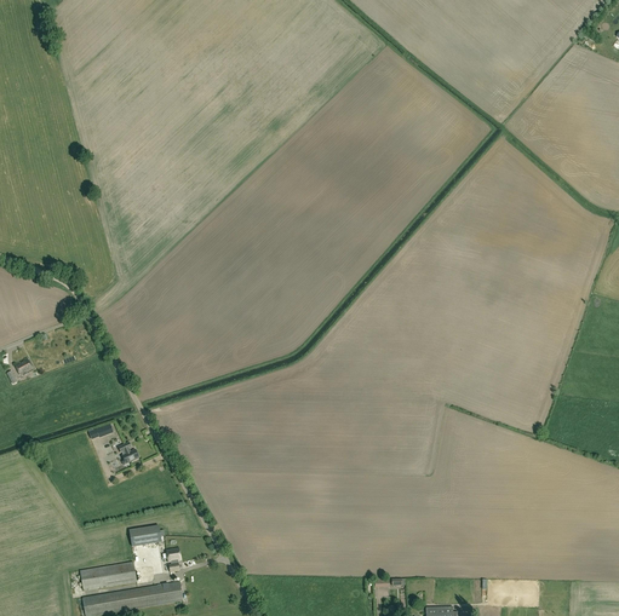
[(19,372),(23,370),(26,368),(32,366),(27,357),(15,363),(19,372)]
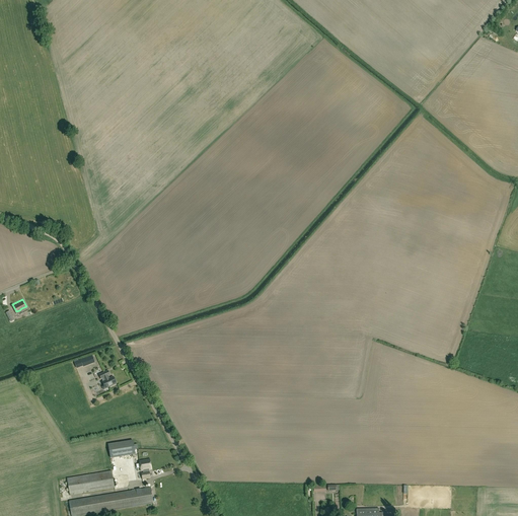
[(91,354),(80,359),(82,365),(93,360),(91,354)]
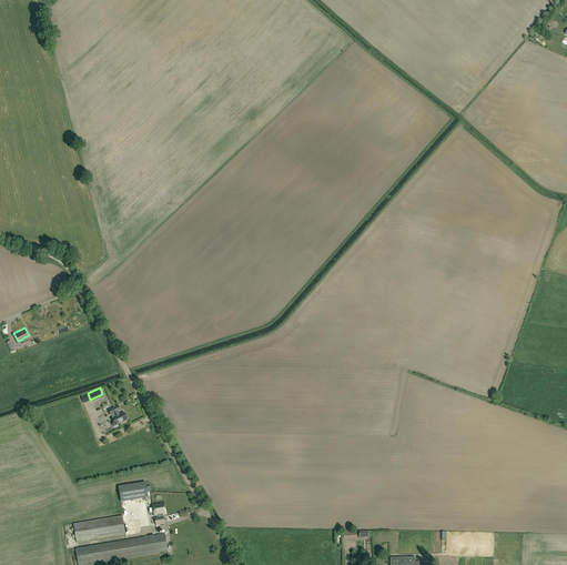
[(89,401),(94,414),(101,412),(98,402),(103,401),(101,395),(89,401)]
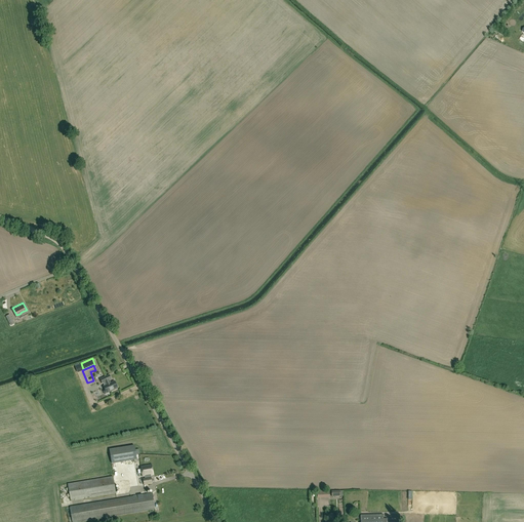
[(111,376),(109,372),(99,376),(102,380),(103,380),(104,383),(104,384),(106,388),(109,387),(110,389),(118,385),(114,378),(110,380),(109,377),(111,376)]
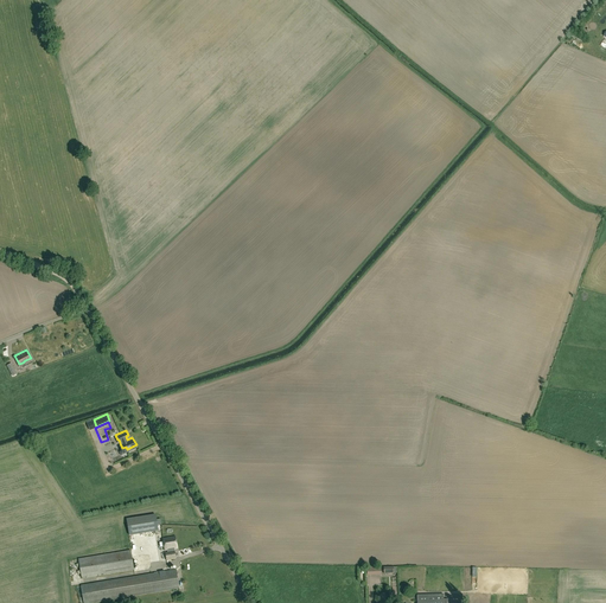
[(125,517),(127,532),(155,527),(153,512),(125,517)]
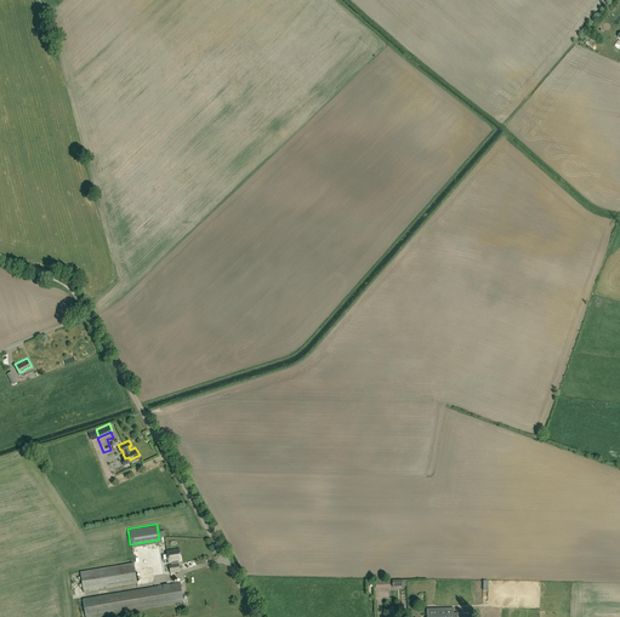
[(181,558),(178,546),(166,548),(168,560),(170,560),(171,563),(169,563),(170,571),(180,569),(178,561),(177,561),(177,559),(181,558)]
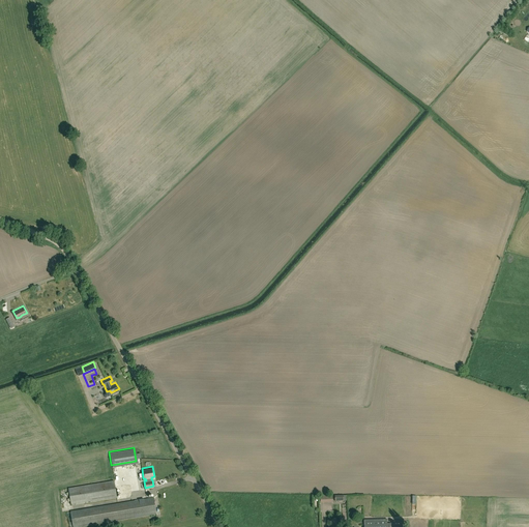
[(70,503),(116,495),(114,478),(68,486),(70,503)]
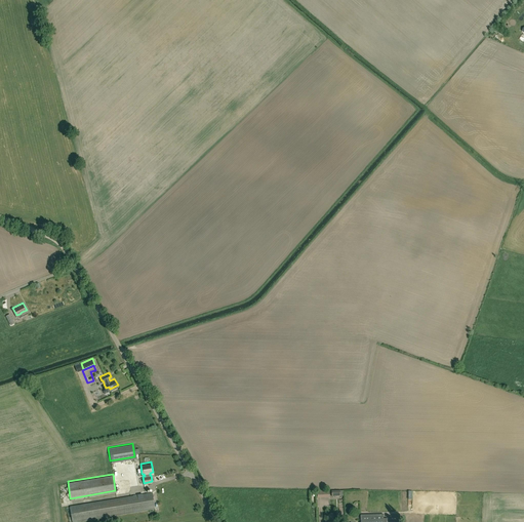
[(154,507),(154,504),(152,490),(66,505),(69,521),(154,507)]
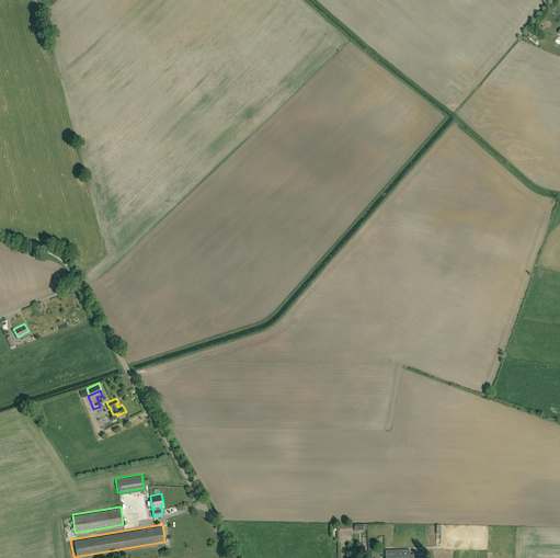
[(408,557),(408,547),(385,548),(385,557),(408,557)]
